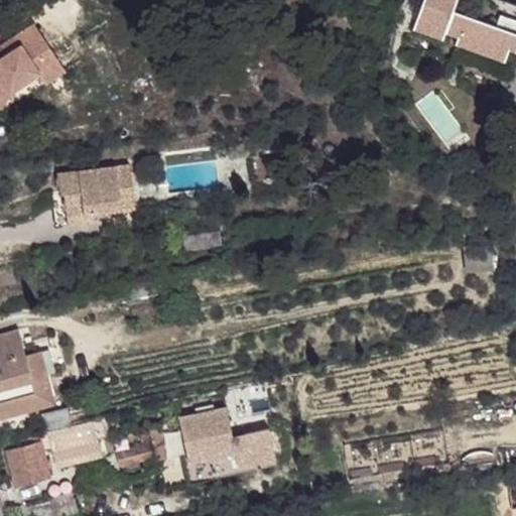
[(515,50),(515,5),(505,2),(503,7),(482,0),(424,0),(414,29),(443,40),(445,32),(459,37),(457,44),(505,61),(510,49),(515,50)]
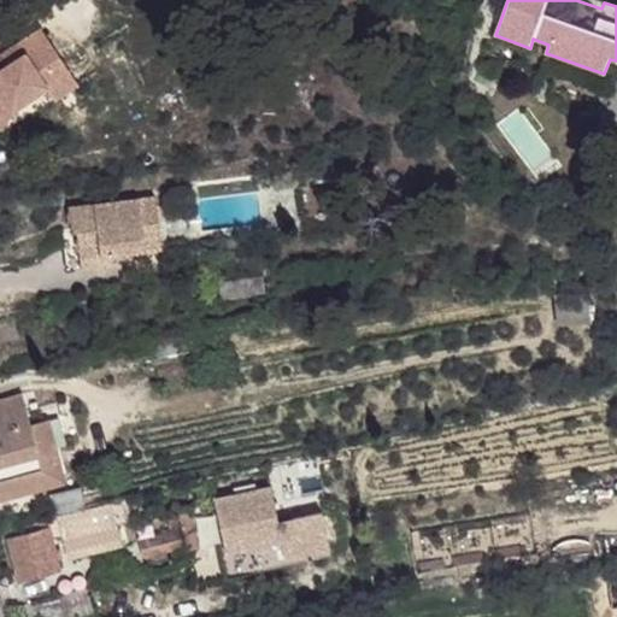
[(37,75),(60,59),(40,29),(0,56),(0,131),(5,134),(7,113),(46,87),(37,75)]
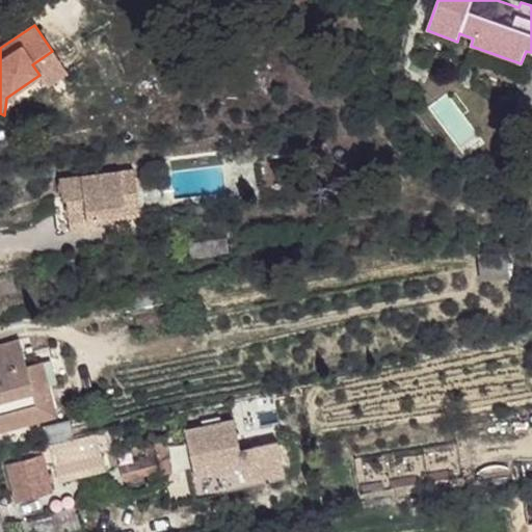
[(52,51),(32,64),(40,75),(47,85),(67,73),(52,51)]
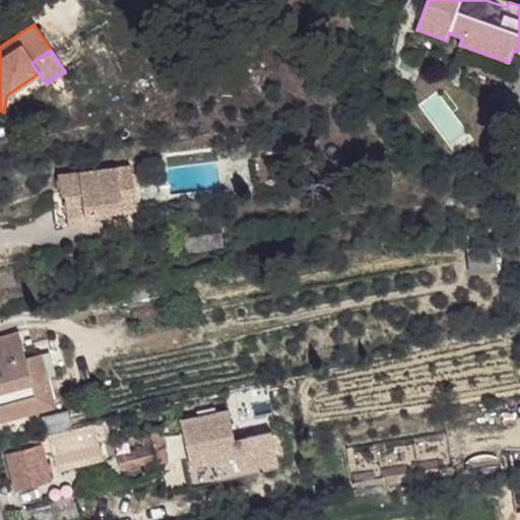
[(130,165),(57,175),(60,195),(63,195),(66,216),(95,212),(136,207),(130,165)]
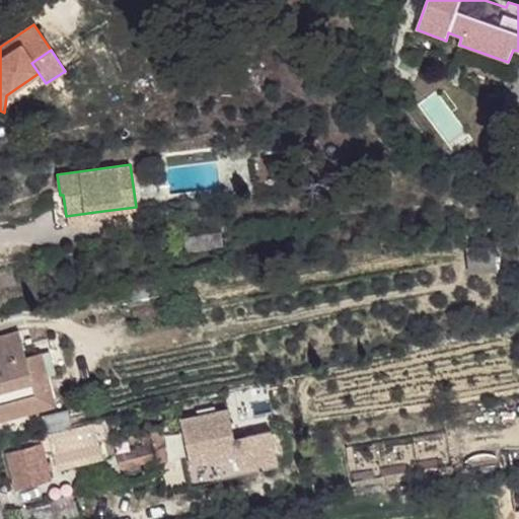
[(95,212),(66,216),(68,225),(96,221),(95,212)]
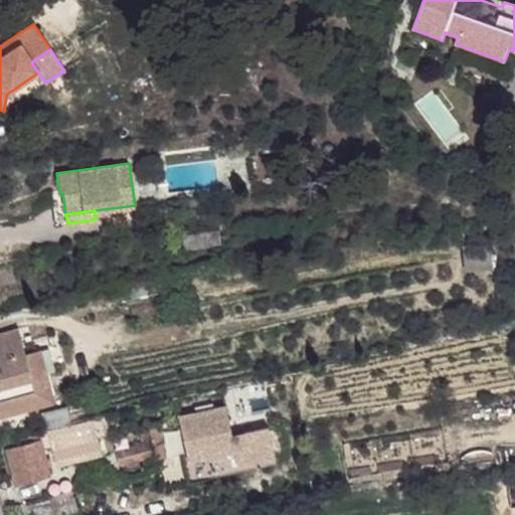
[(109,292),(82,297),(84,305),(111,300),(109,292)]
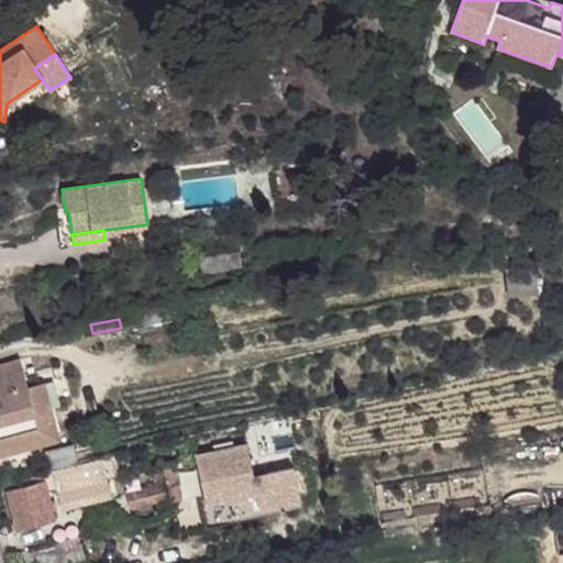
[(20,359),(0,363),(0,446),(42,437),(36,414),(48,410),(48,409),(46,409),(37,384),(28,386),(20,359)]
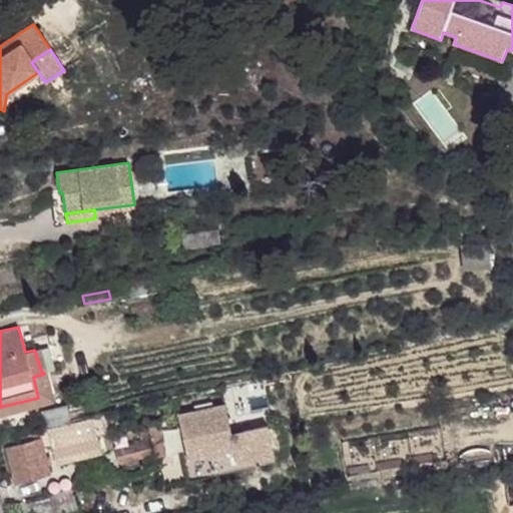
[(42,348),(34,350),(42,373),(44,373),(44,374),(33,377),(38,398),(0,407),(0,415),(55,400),(42,348)]
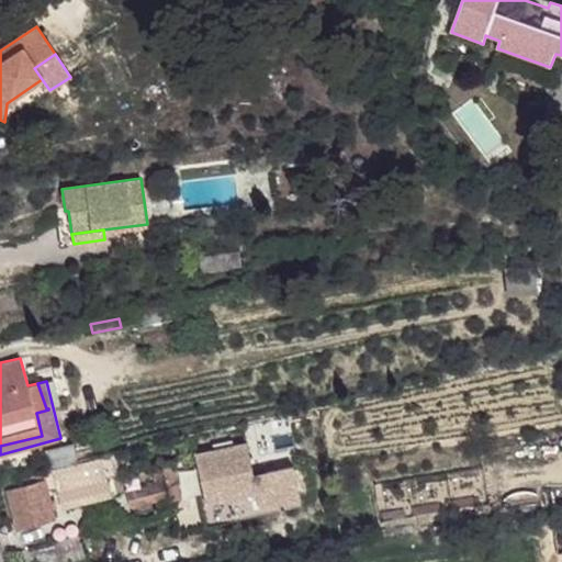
[(304,496),(296,463),(257,473),(249,444),(199,456),(205,485),(213,518),(304,496)]
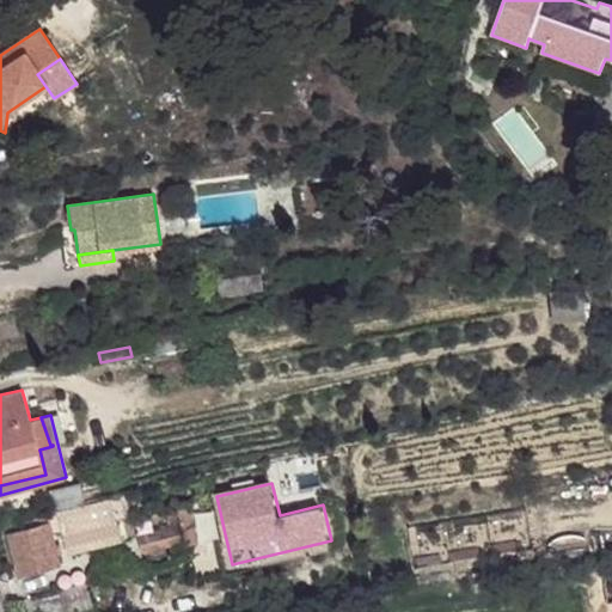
[(28,528),(6,534),(17,576),(61,564),(53,531),(62,528),(68,554),(92,548),(87,532),(121,524),(118,516),(133,512),(133,509),(151,505),(147,490),(25,522),(28,528)]
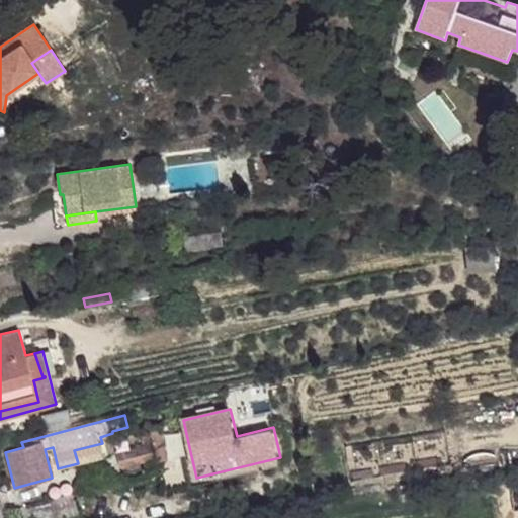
[(170,457),(161,423),(152,425),(160,459),(170,457)]
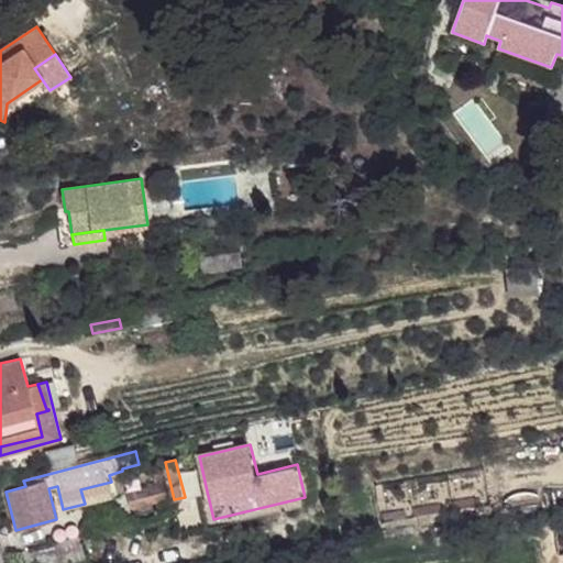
[(156,485),(127,493),(130,509),(169,498),(164,475),(154,477),(156,485)]
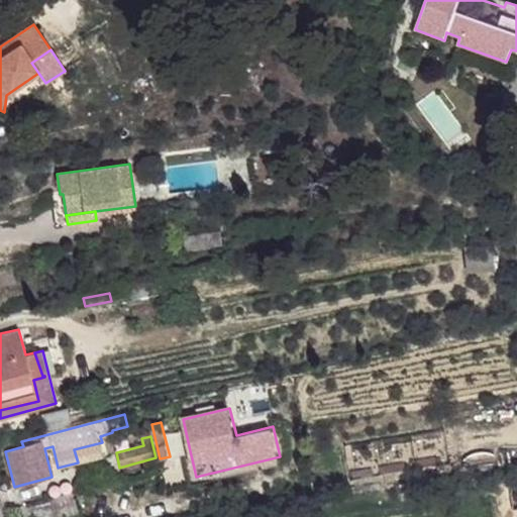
[(193,484),(282,462),(280,456),(196,477),(189,446),(184,447),(193,484)]
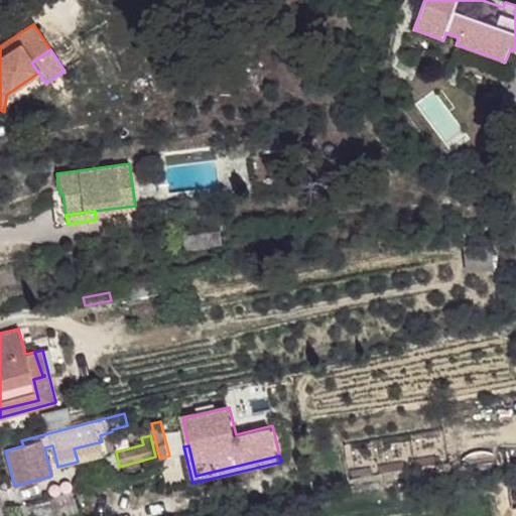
[(72,493),(16,510),(17,515),(66,515),(78,513),(72,493)]
